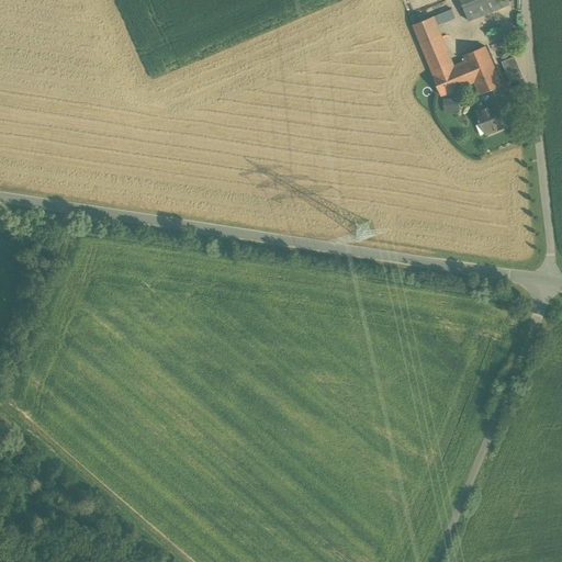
[(507,0),(460,0),(469,21),(510,4),(507,0)]
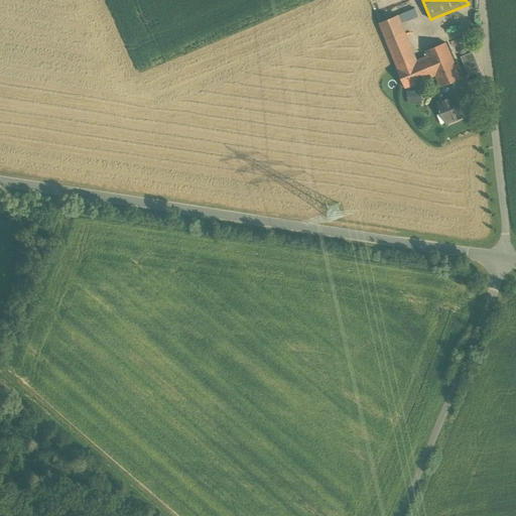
[(398,15),(379,23),(398,69),(397,70),(405,88),(436,75),(441,87),(448,84),(460,79),(461,79),(445,43),(426,51),(428,56),(417,61),(398,15)]
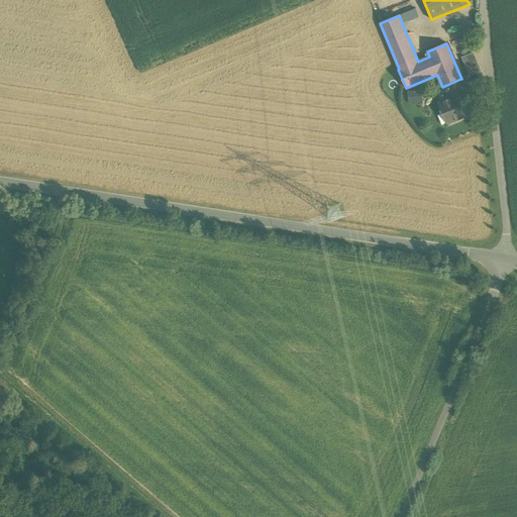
[(473,54),(462,58),(470,75),(480,71),(473,54)]
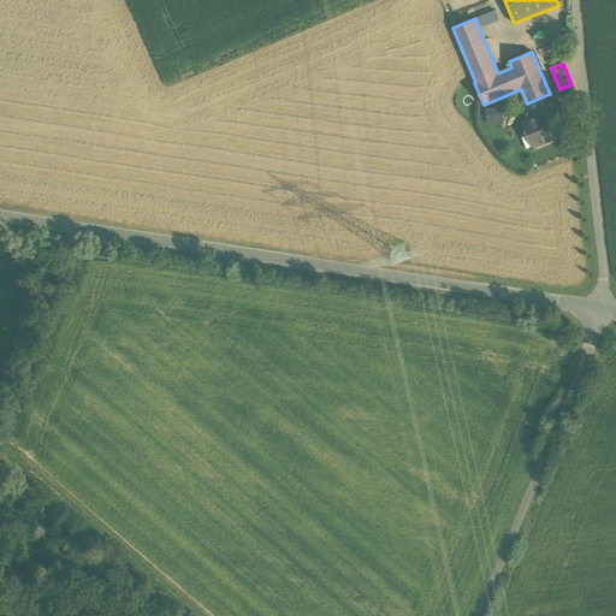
[(543,114),(523,123),(534,147),(567,132),(557,111),(562,108),(557,99),(552,101),(549,94),(535,100),(543,114)]
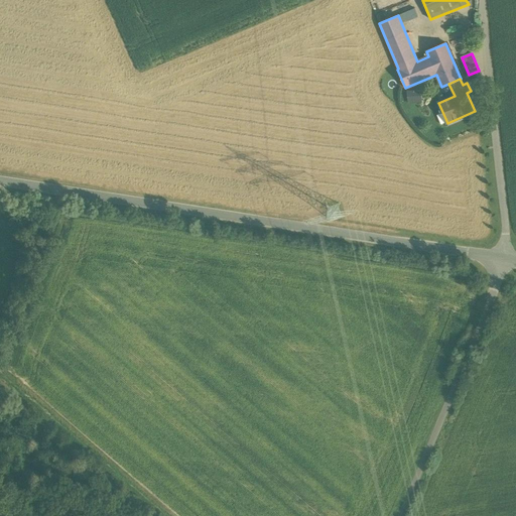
[(426,102),(425,91),(411,92),(411,102),(426,102)]
